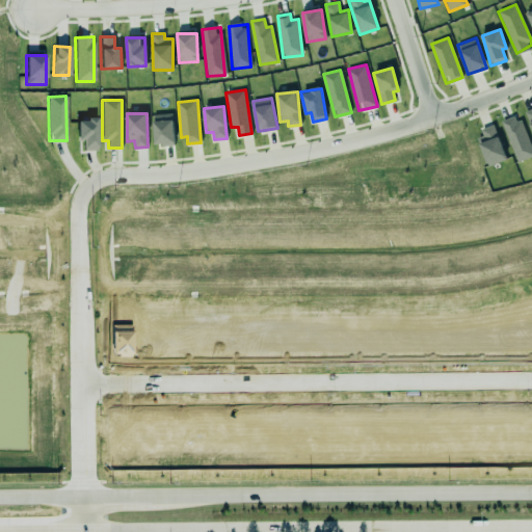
[(174,144),(174,113),(153,114),(154,145),(174,144)]
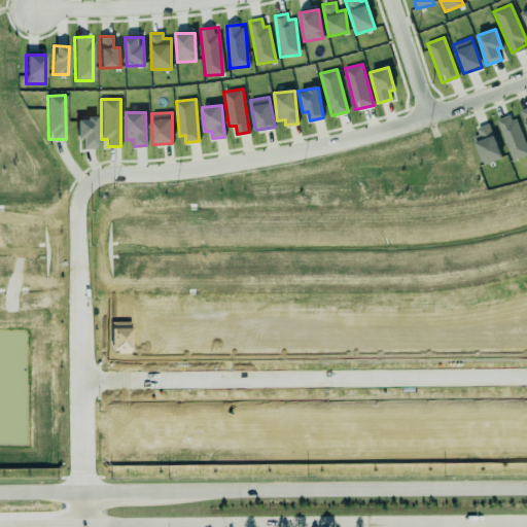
[(496,120),(513,162),(526,154),(526,149),(513,113),(496,120)]
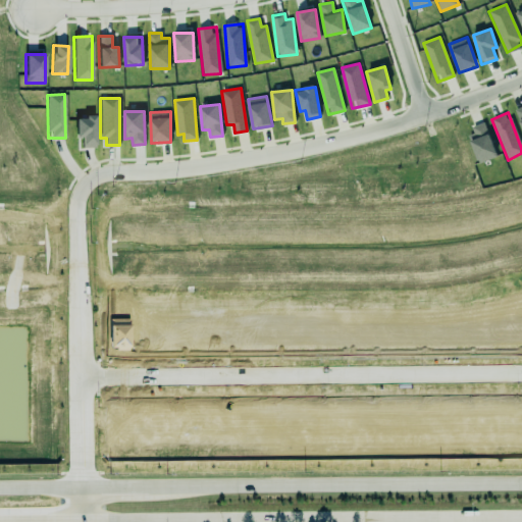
[(82,148),(96,147),(95,116),(75,117),(76,139),(82,139),(82,148)]
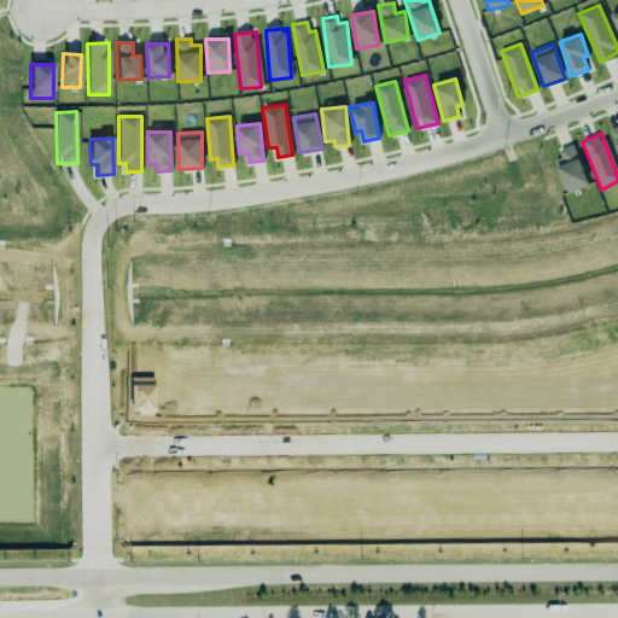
[(560,158),(557,159),(565,192),(587,186),(576,145),(559,150),(560,158)]
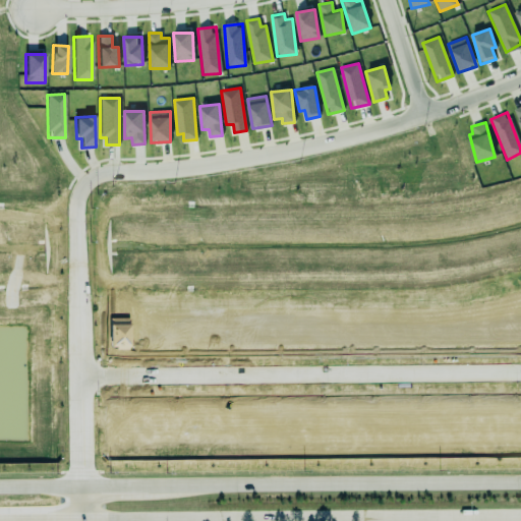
All buildings are outlined.
